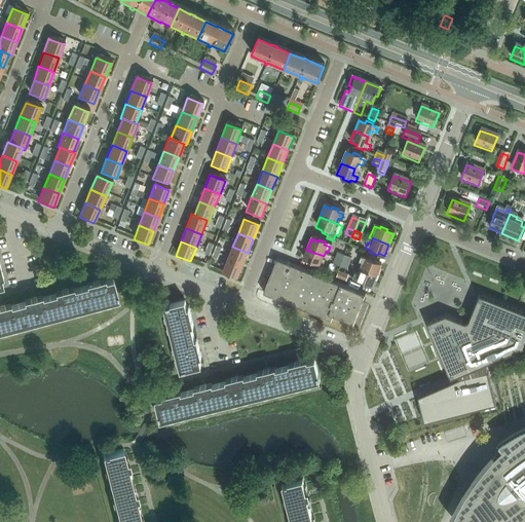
[(248,253),(232,247),(227,260),(242,266),(248,253)]
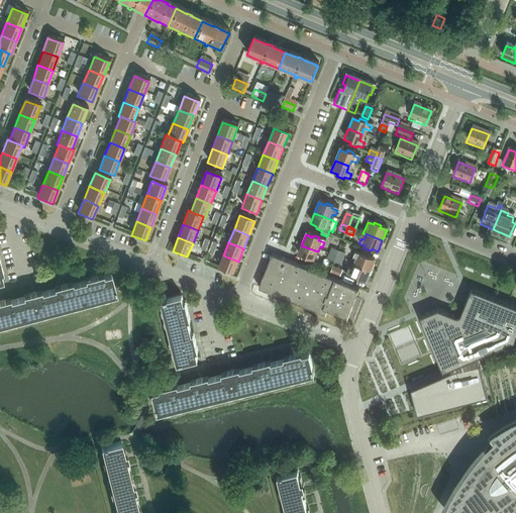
[(301,245),(297,255),(304,259),(303,261),(309,264),(309,262),(315,265),(316,264),(318,259),(315,258),(318,251),(301,245)]
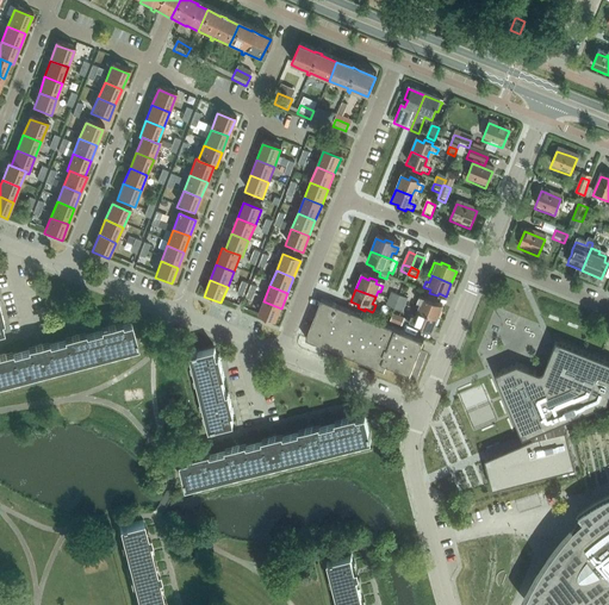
[(387,303),(396,305),(398,299),(390,295),(387,303)]
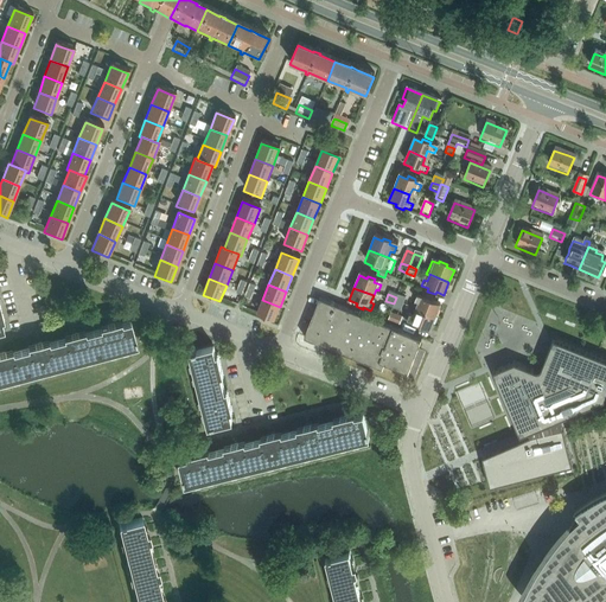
[(396,298),(394,303),(402,307),(404,300),(396,298)]
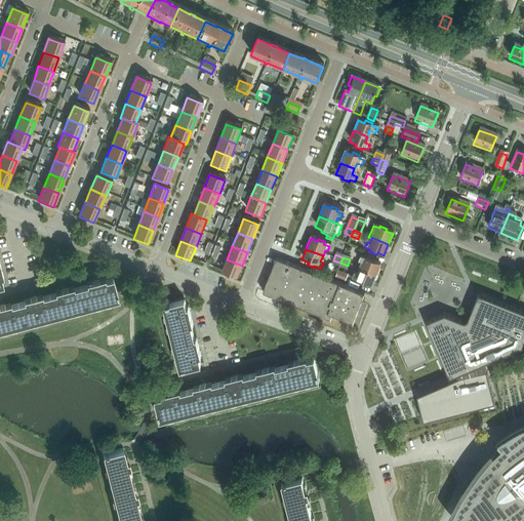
[(361,265),(358,271),(374,277),(379,266),(372,264),(373,262),(367,258),(366,261),(360,258),(358,264),(361,265)]
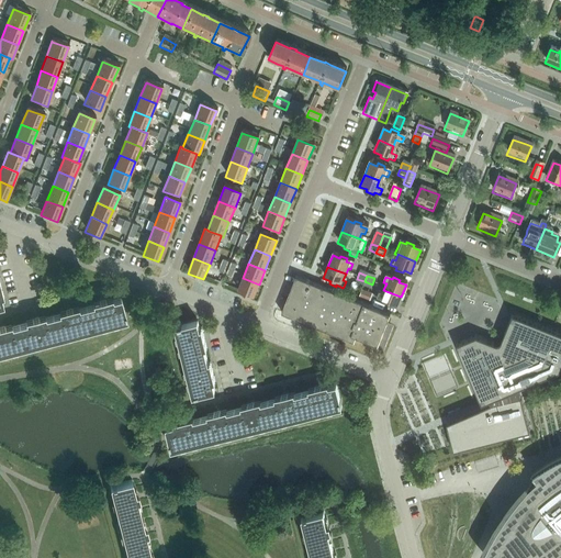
[(253,299),(259,285),(243,278),(237,293),(253,299)]
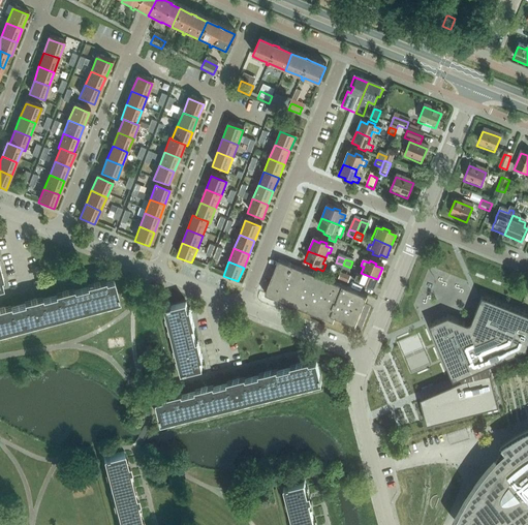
[(265,296),(264,297),(279,303),(291,308),(332,325),(333,323),(330,321),(332,318),(341,321),(359,329),(367,309),(363,307),(366,300),(367,298),(311,276),(277,263),(277,264),(265,296)]
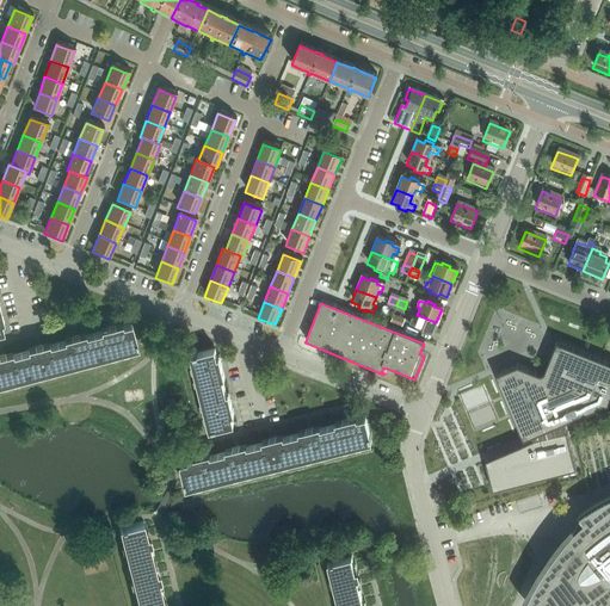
[(394,313),(396,305),(388,303),(386,309),(394,313)]
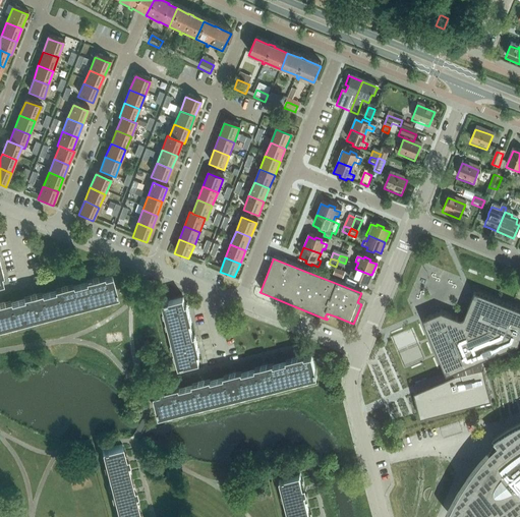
[(345,264),(338,261),(336,267),(343,270),(345,264)]
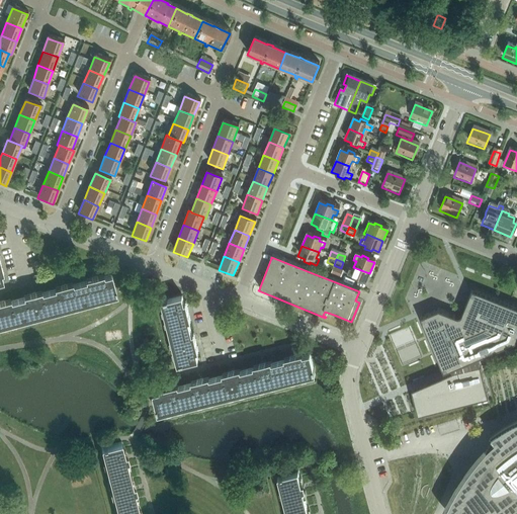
[(365,283),(369,273),(353,267),(351,272),(348,271),(346,276),(352,278),(352,280),(358,283),(359,281),(365,283)]
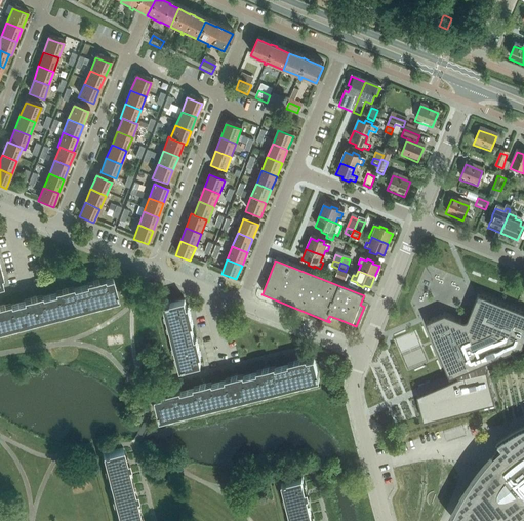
[(347,278),(337,274),(334,280),(345,284),(347,278)]
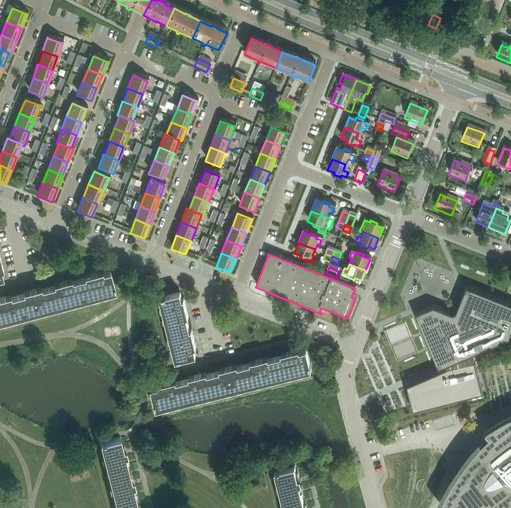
[(90,279),(77,283),(83,302),(98,298),(113,294),(113,292),(113,291),(112,288),(108,274),(96,278),(95,275),(94,276),(95,277),(92,277),(90,278),(90,277),(89,277),(90,279)]
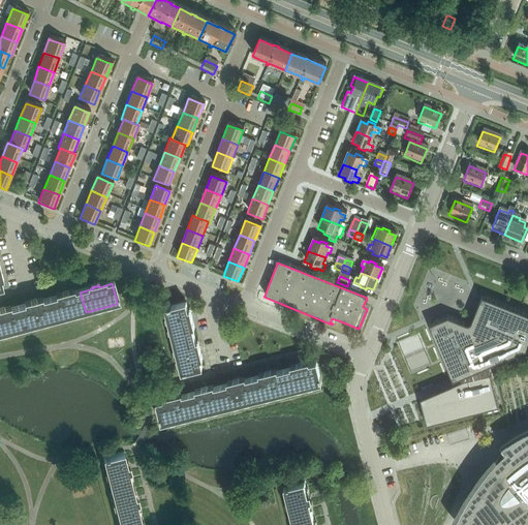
[(61,297),(49,301),(54,320),(86,312),(80,292),(67,296),(67,294),(66,294),(66,295),(64,295),(62,296),(61,295),(61,297)]
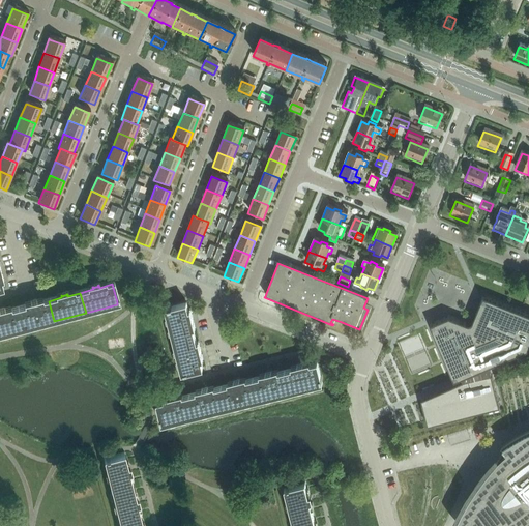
[(437,395),(420,402),(420,404),(427,428),(499,409),(492,384),(491,379),(488,369),(488,367),(525,351),(528,340),(528,318),(485,300),(481,299),(474,316),(477,318),(472,329),(465,326),(448,319),(429,327),(452,382),(452,384),(461,381),(462,384),(463,386),(438,397),(437,395)]
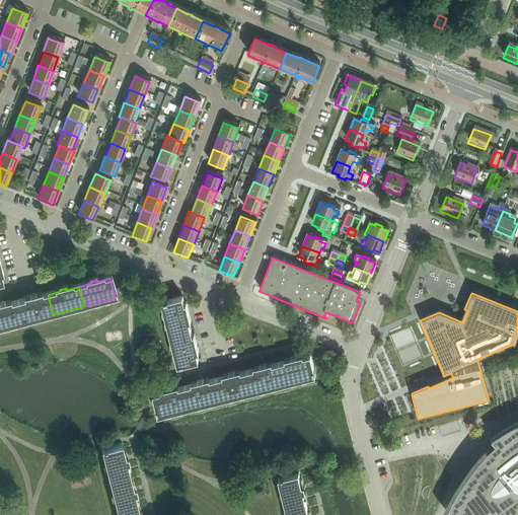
[(29,300),(17,303),(22,322),(38,318),(53,314),(48,295),(35,298),(35,296),(34,296),(34,297),(32,297),(30,298),(29,297),(28,297),(29,300)]
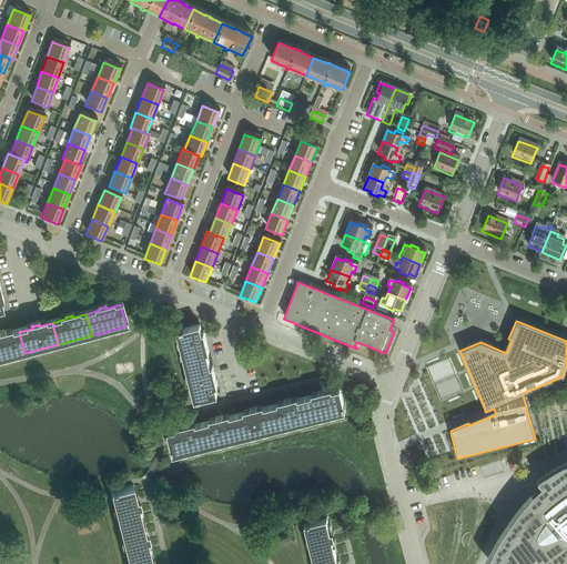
[(179,333),(176,333),(181,350),(185,368),(206,362),(206,359),(203,349),(206,348),(206,346),(205,346),(204,342),(205,342),(204,341),(202,342),(200,333),(199,328),(183,332),(183,331),(179,332),(179,333)]
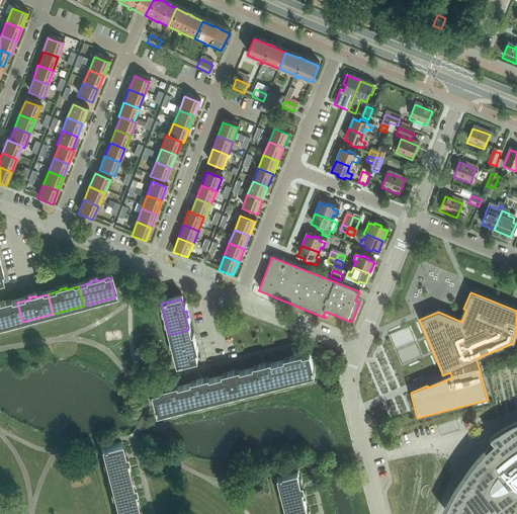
[(0,328),(7,326),(22,322),(17,303),(5,306),(4,304),(3,304),(4,305),(1,306),(0,306),(0,328)]
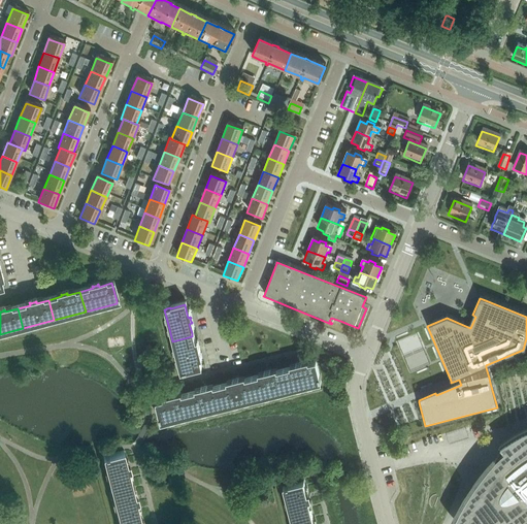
[(192,336),(172,341),(176,358),(180,373),(183,373),(187,372),(200,368),(199,364),(197,356),(200,355),(200,354),(199,355),(197,350),(198,350),(198,349),(196,350),(194,341),(192,336)]
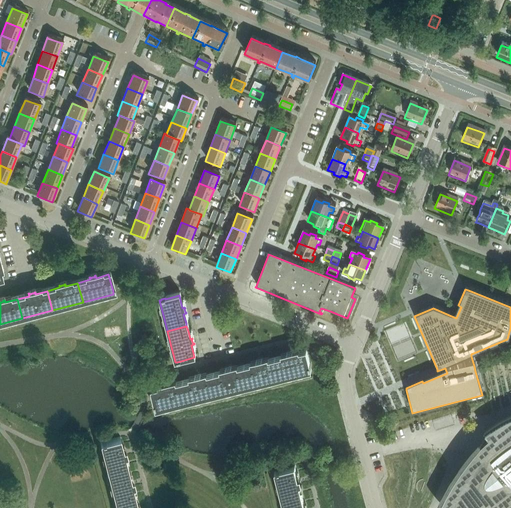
[(294,376),(310,372),(310,370),(309,367),(305,353),(293,356),(292,354),(291,354),(291,355),(289,356),(287,356),(286,355),(285,355),(286,358),(274,361),(279,380),(294,376)]
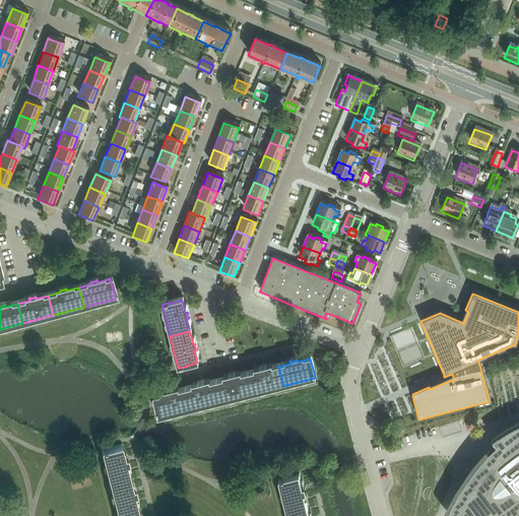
[(283,386),(278,367),(266,370),(265,367),(264,368),(264,369),(262,369),(260,370),(260,369),(259,369),(259,371),(247,374),(252,394),(267,390),(283,386)]
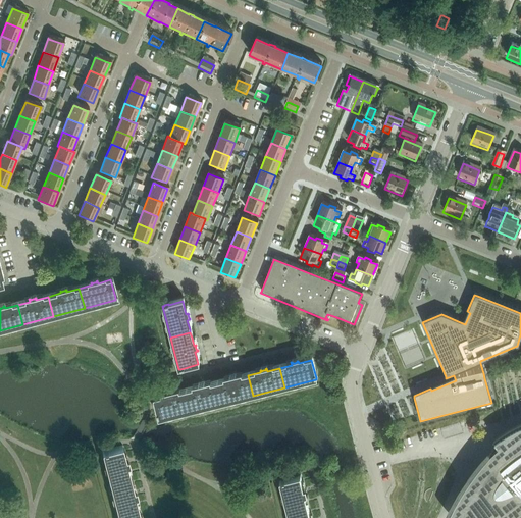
[(253,396),(248,375),(236,378),(236,376),(235,376),(235,377),(232,378),(230,379),(229,377),(228,378),(229,380),(217,383),(222,404),(238,400),(253,396)]
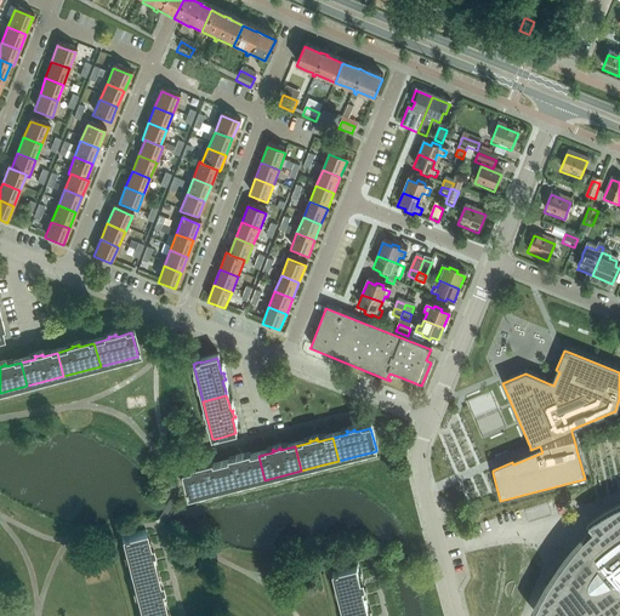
[(265,480),(259,456),(244,460),(243,457),(242,457),(242,458),(239,460),(237,460),(237,458),(235,458),(235,462),(221,466),(227,489),(245,484),(265,480)]
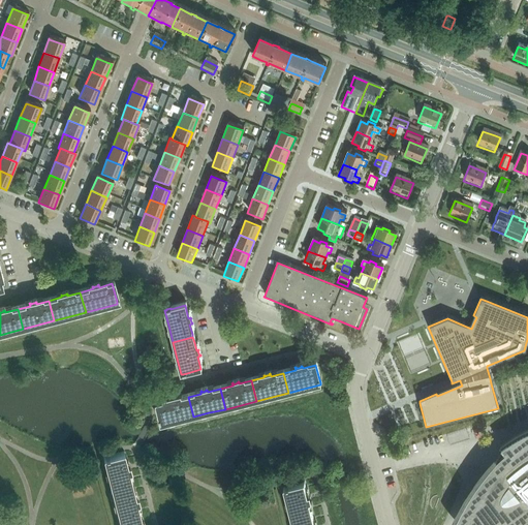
[(160,423),(161,425),(178,421),(193,417),(188,397),(176,400),(175,397),(174,398),(175,399),(172,399),(169,400),(169,399),(168,399),(169,401),(156,404),(160,420),(159,420),(160,423)]
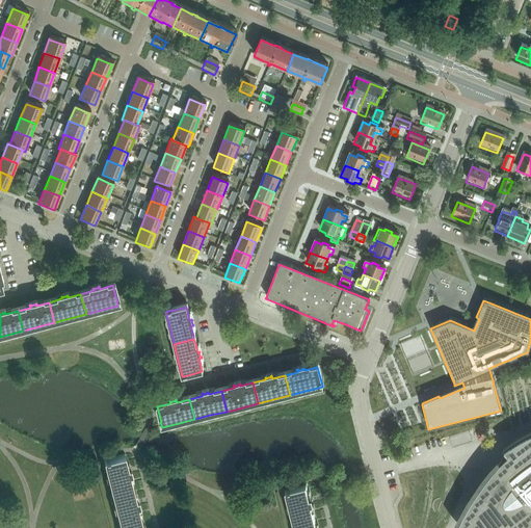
[(461,518),(458,525),(459,527),(525,527),(527,526),(530,523),(530,430),(529,432),(525,434),(522,436),(519,438),(515,440),(512,442),(509,444),(506,446),(504,448),(502,449),(503,451),(504,451),(506,453),(507,455),(503,458),(499,463),(496,468),(492,472),(488,476),(485,480),(482,484),(479,489),(475,494),(473,498),(470,503),(467,508),(465,512),(461,518)]
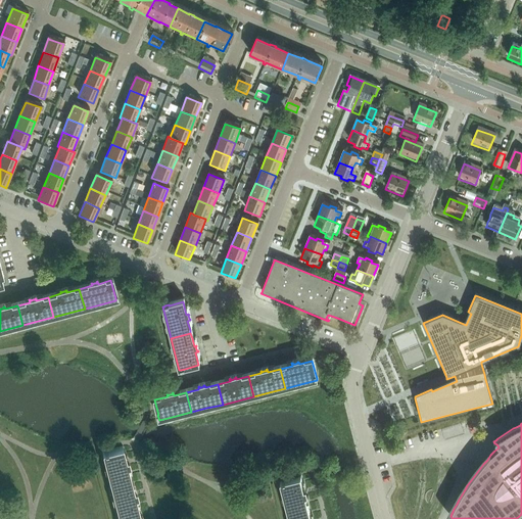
[(122,452),(122,451),(106,455),(106,454),(103,455),(101,456),(101,457),(102,457),(109,487),(130,482),(127,470),(129,469),(128,463),(125,464),(122,452)]
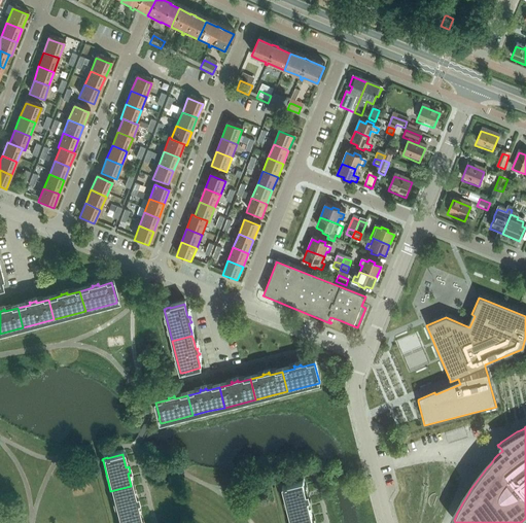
[(303,483),(287,487),(281,488),(282,489),(285,500),(289,520),(310,515),(307,502),(310,501),(308,495),(305,495),(303,484),(303,483)]
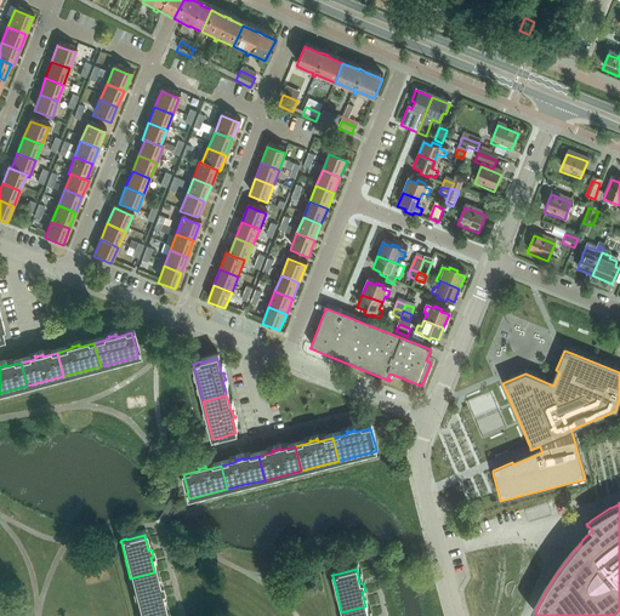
[(154,572),(130,579),(140,615),(144,615),(163,610),(159,594),(163,594),(160,587),(158,587),(154,572)]
